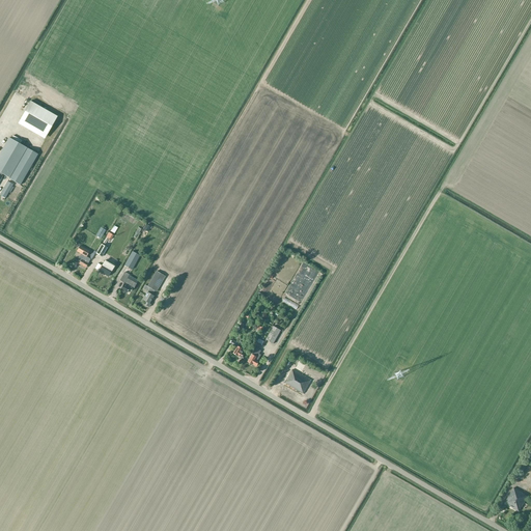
[(57,116),(30,102),(18,123),(45,139),(57,116)]
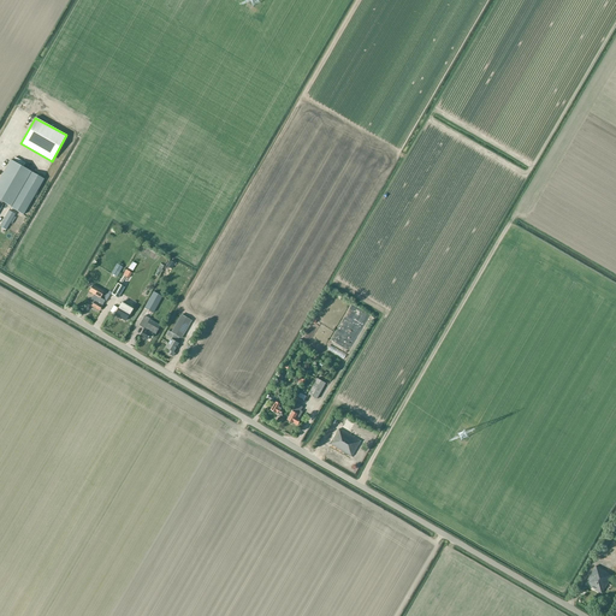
[(24,214),(42,183),(45,179),(11,160),(0,177),(0,209),(4,205),(3,203),(3,202),(11,207),(24,214)]
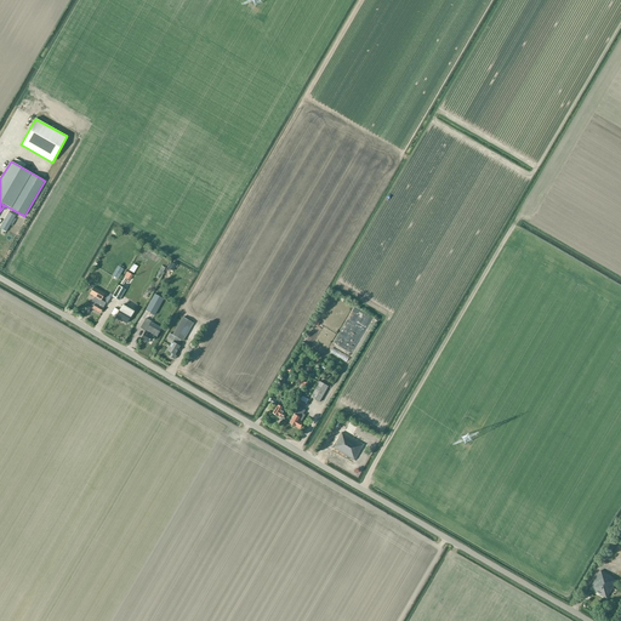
[(0,227),(0,228),(6,232),(9,227),(16,216),(9,212),(0,227)]
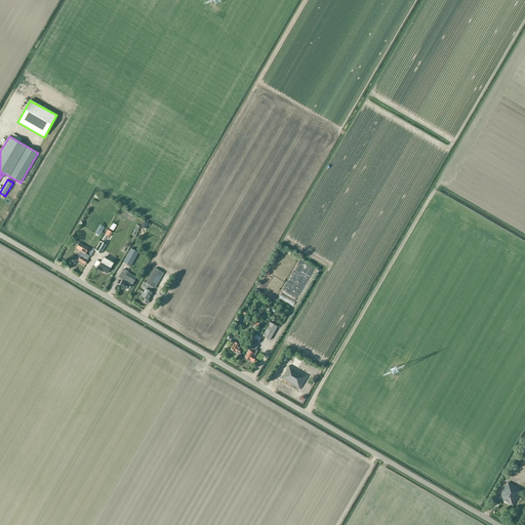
[(99,226),(94,234),(99,236),(105,228),(99,226)]
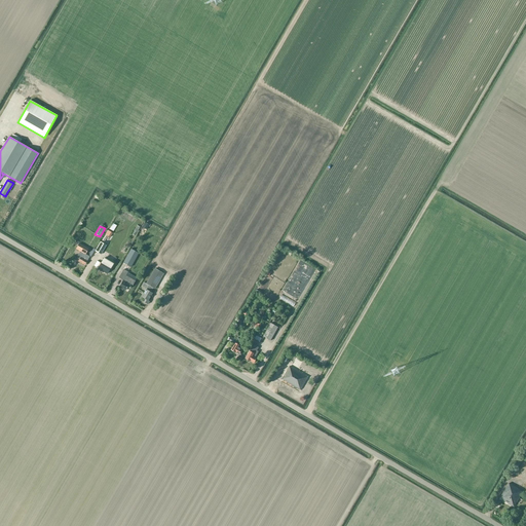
[(101,242),(96,251),(101,255),(107,246),(101,242)]
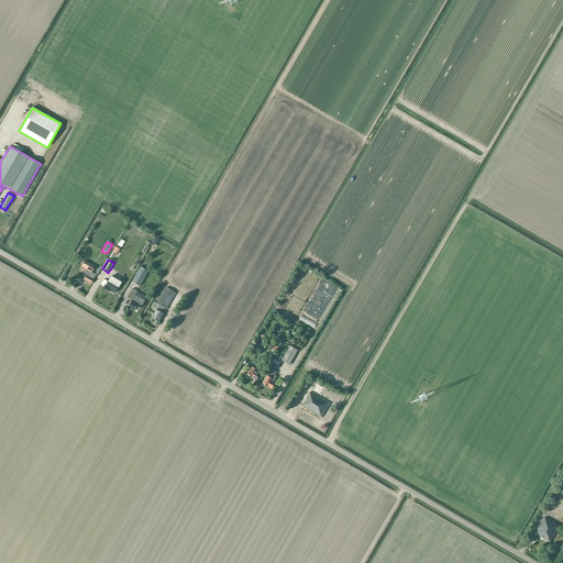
[(96,275),(91,273),(96,266),(85,261),(81,266),(86,269),(84,274),(86,275),(84,279),(91,285),(94,279),(96,275)]
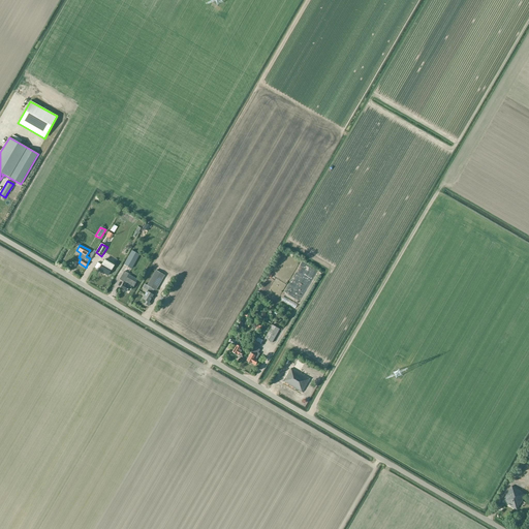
[(131,251),(124,265),(131,269),(139,255),(131,251)]
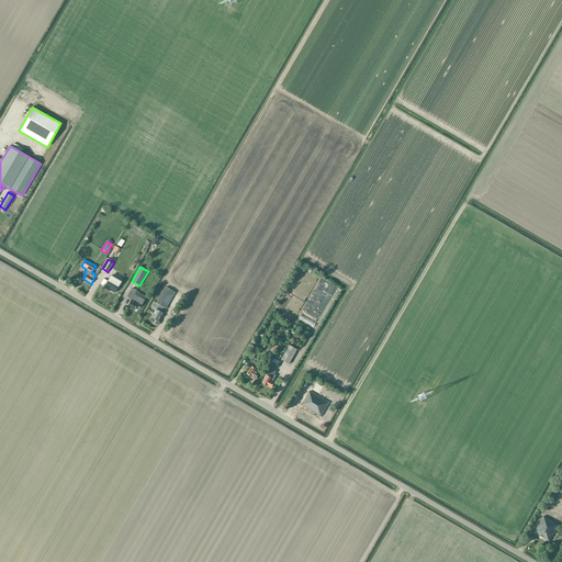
[(115,293),(120,285),(121,282),(111,276),(109,279),(104,287),(108,289),(109,289),(115,293)]
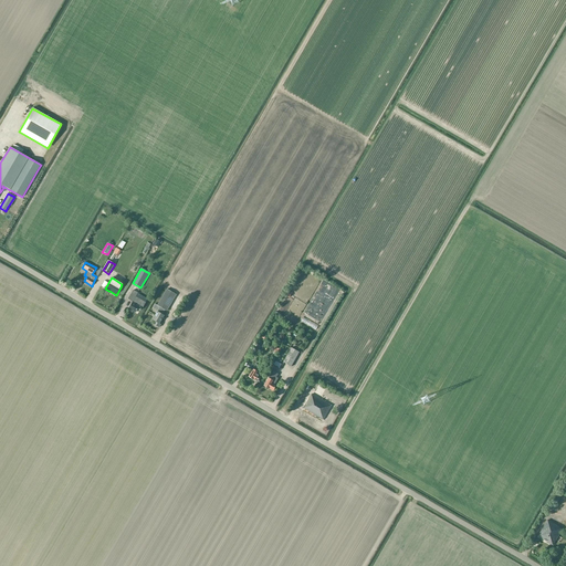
[(163,314),(165,310),(167,311),(176,294),(167,289),(157,305),(160,306),(158,312),(157,311),(153,320),(154,322),(153,324),(159,327),(161,324),(159,324),(164,315),(163,314)]
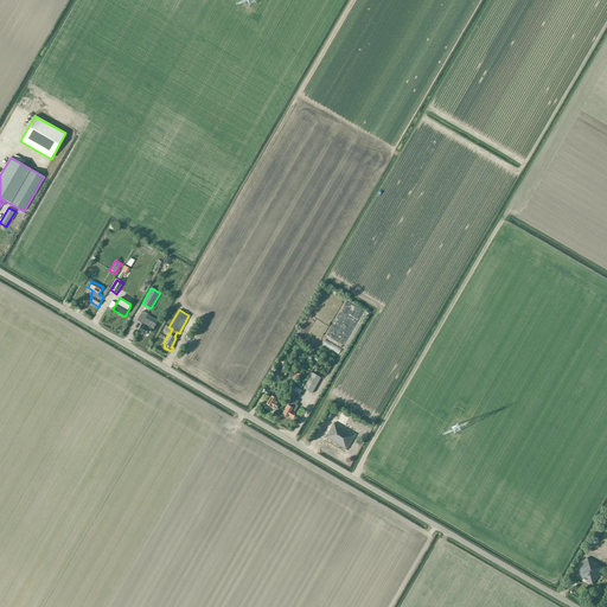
[(142,311),(138,320),(142,324),(138,330),(146,334),(147,332),(149,333),(152,330),(153,330),(157,324),(146,318),(147,317),(147,314),(148,314),(142,311)]
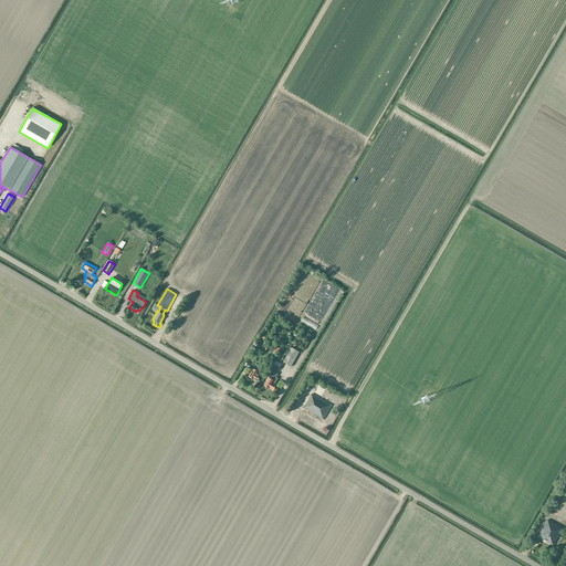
[(322,324),(326,317),(318,312),(314,318),(322,324)]
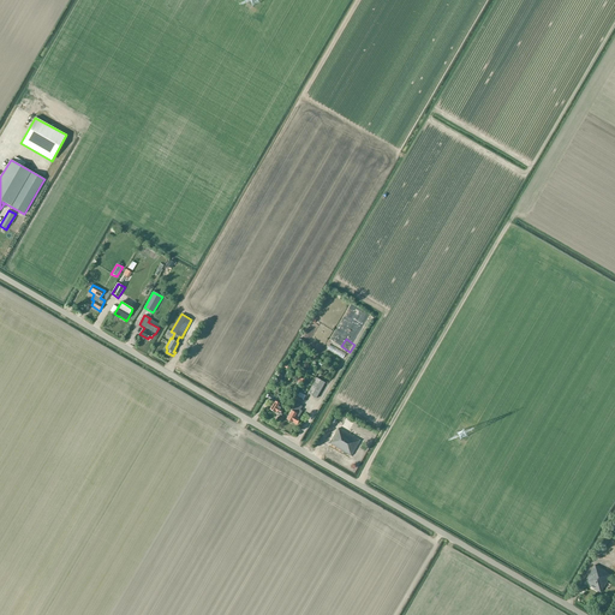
[(336,347),(335,351),(350,359),(352,356),(336,347)]
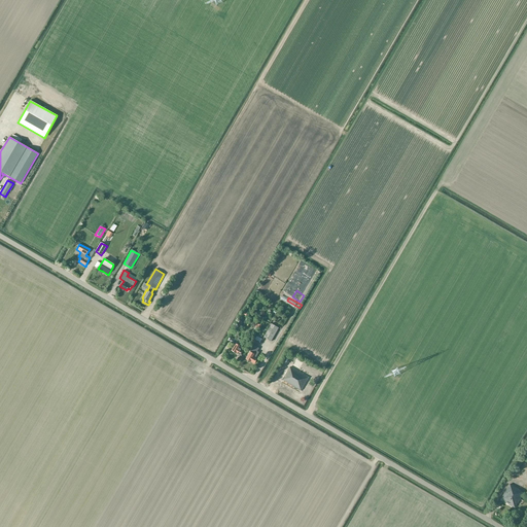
[(279,328),(272,323),(264,337),(272,342),(279,328)]
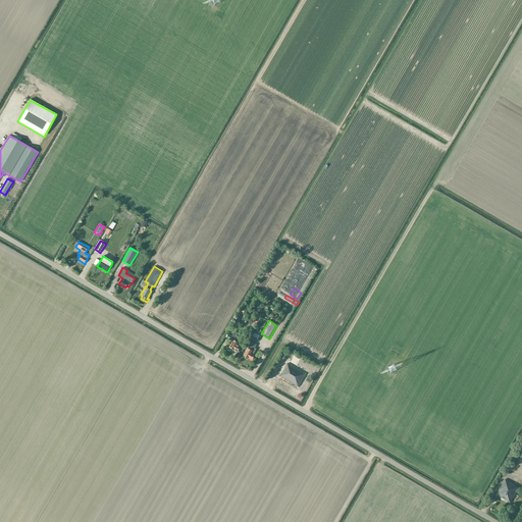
[(235,350),(239,352),(241,348),(238,346),(239,343),(241,338),(237,335),(233,340),(229,348),(230,348),(230,349),(231,349),(232,349),(235,351),(235,350)]
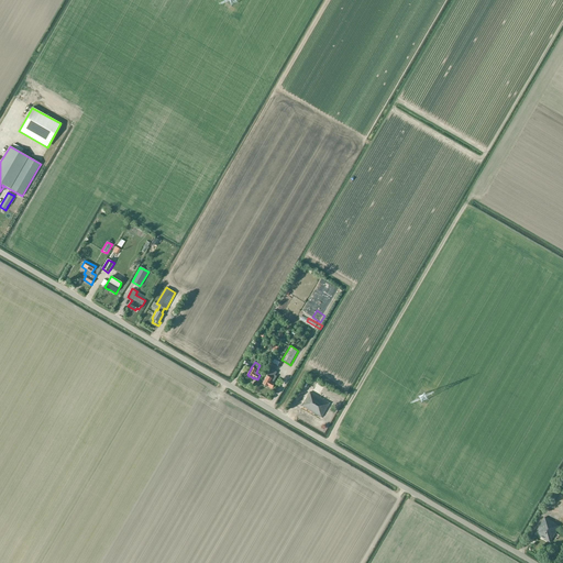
[(276,384),(274,383),(277,376),(275,375),(277,372),(272,368),(267,375),(263,384),(272,389),(276,384)]
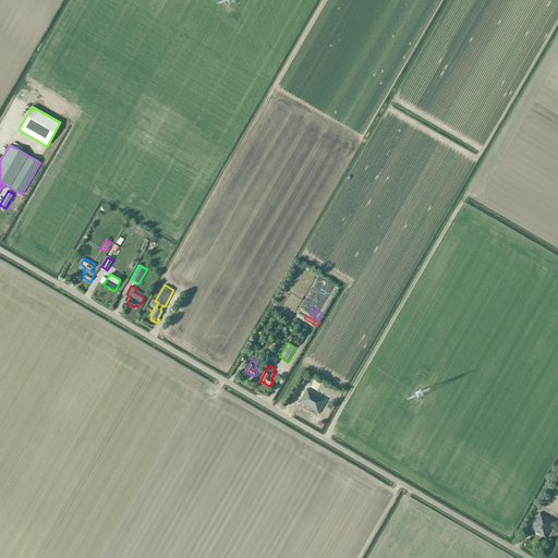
[(327,400),(307,388),(302,398),(302,399),(300,403),(319,414),(327,400)]
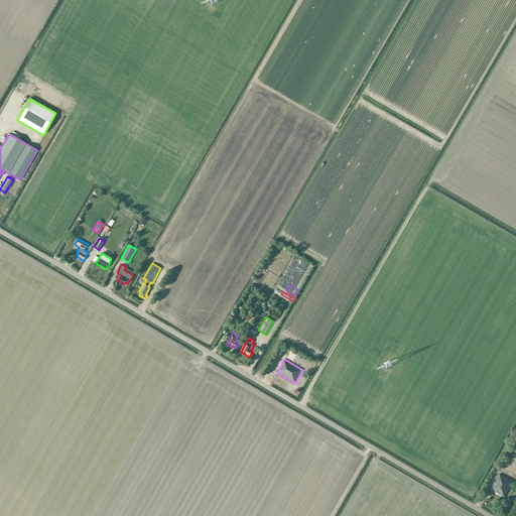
[(491,489),(505,497),(513,483),(509,481),(510,480),(499,474),(491,489)]
